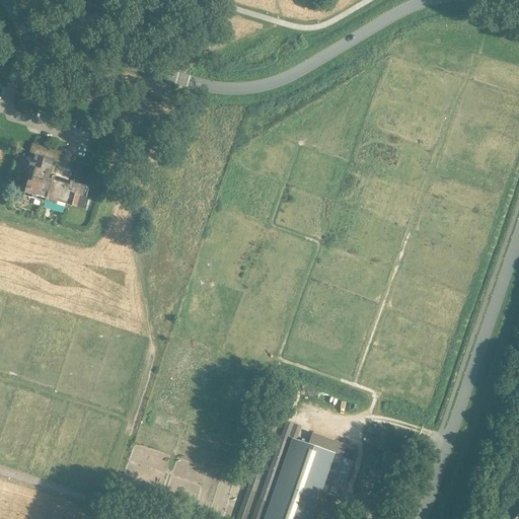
[(31,155),(54,161),(59,163),(63,152),(31,143),(28,154),(31,155)]
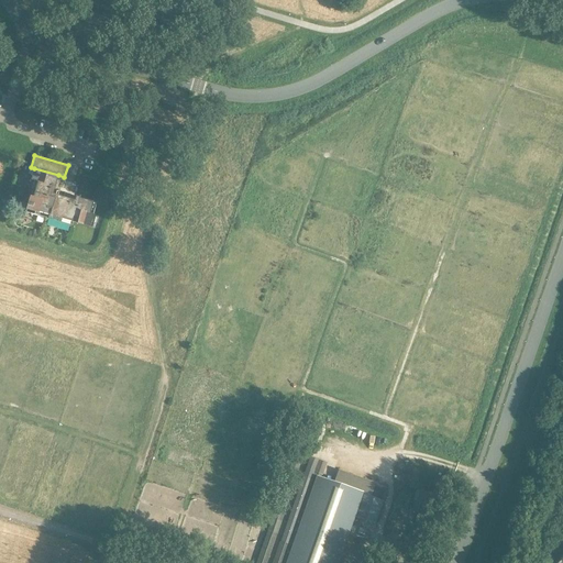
[(58,175),(34,168),(28,191),(31,192),(25,212),(73,225),(73,222),(92,228),(97,216),(94,214),(96,203),(79,198),(79,197),(76,197),(75,200),(63,197),(64,192),(57,191),(56,195),(53,195),(55,187),(58,175)]
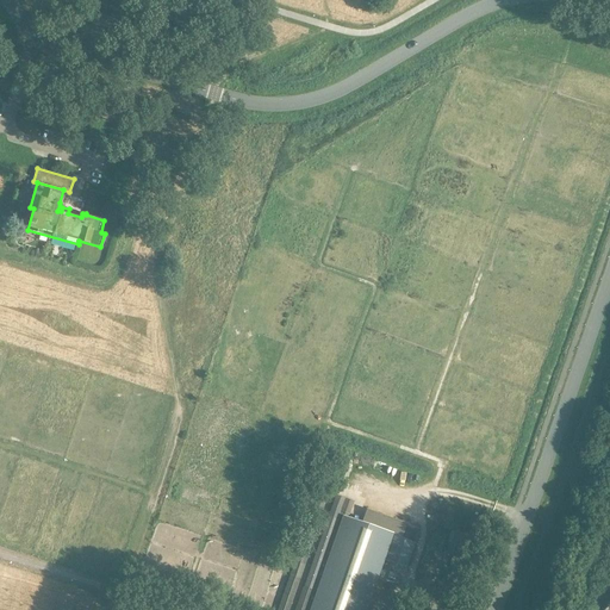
[(286,609),(322,509),(315,506),(279,609),(286,609)]
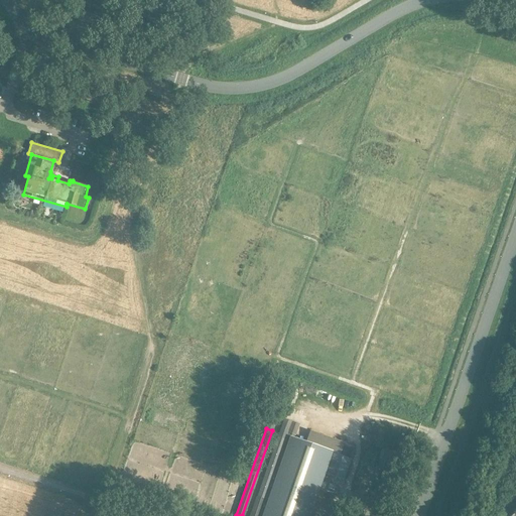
[(269,488),(287,436),(281,434),(263,486),(269,488)]
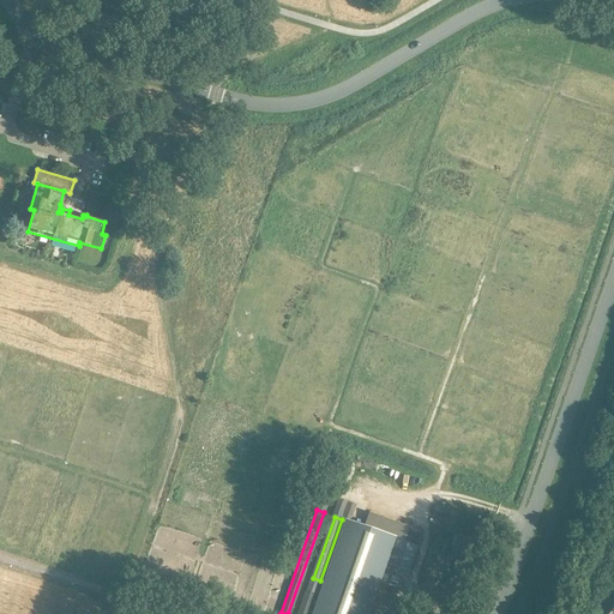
[(313,613),(368,613),(384,570),(395,537),(345,521),(313,613)]
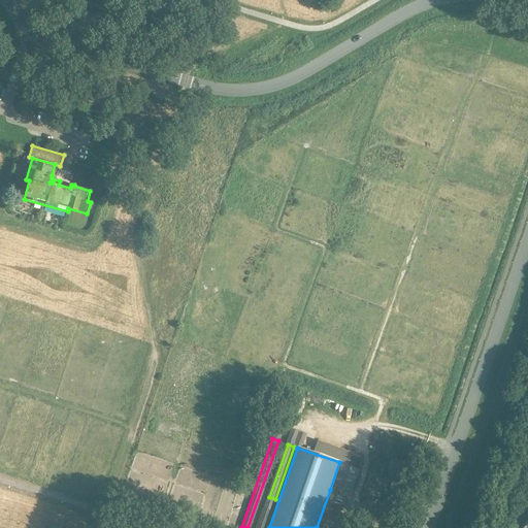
[(341,463),(334,485),(352,491),(359,469),(341,463)]
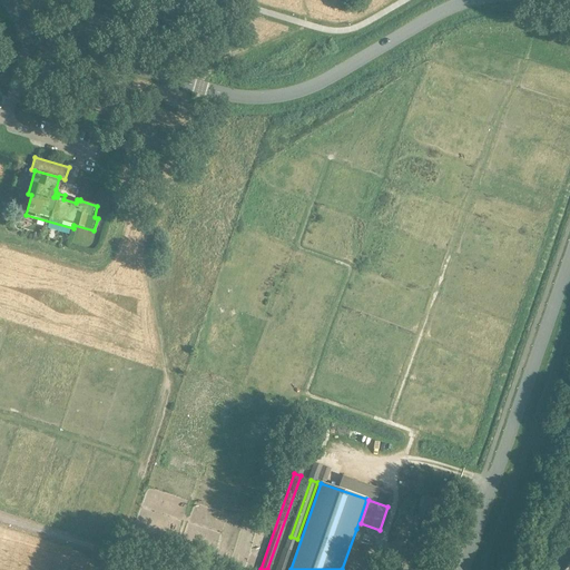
[(286,569),(291,559),(284,557),(278,569),(286,569)]
